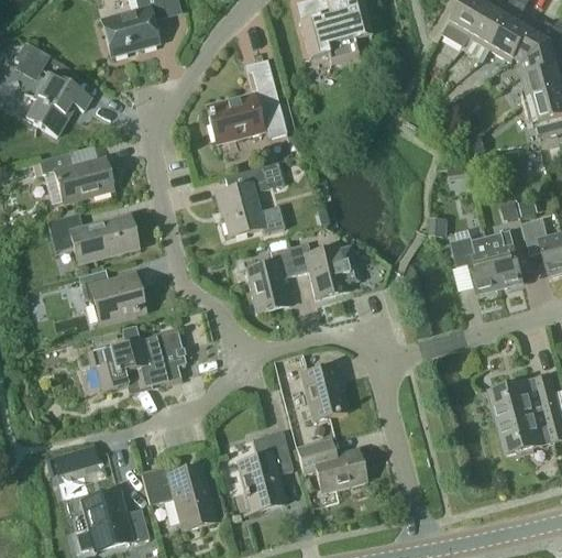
[(166,17),(162,0),(128,0),(131,11),(101,19),(111,55),(158,43),(153,20),(166,17)]
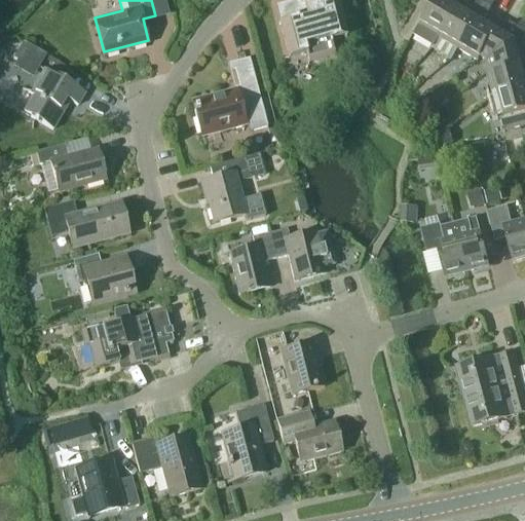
[(303,0),(307,13),(299,15),(298,13),(280,17),(290,53),(306,49),(309,60),(335,52),(331,36),(348,32),(339,0),(303,0)]
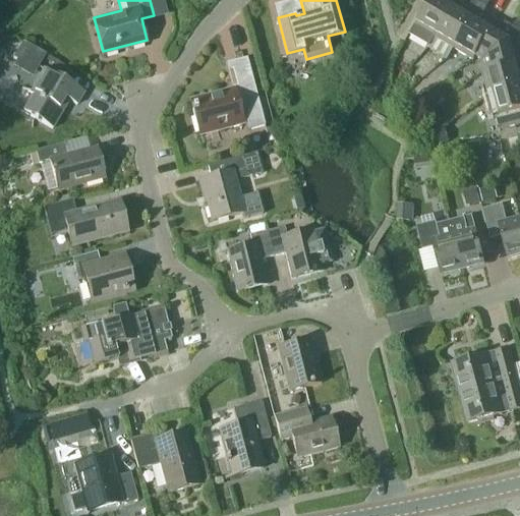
[(435,34),(453,3),(448,0),(427,0),(409,31),(429,42),(435,33),(435,34)]
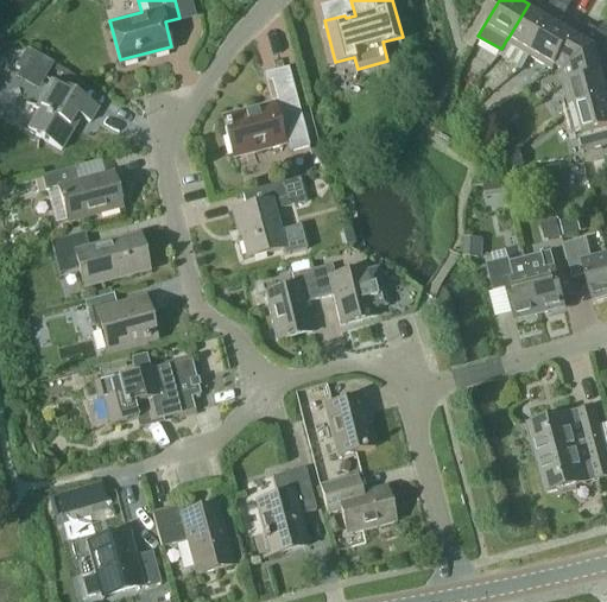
[(507,39),(530,52),(561,0),(550,0),(543,12),(529,4),(507,39)]
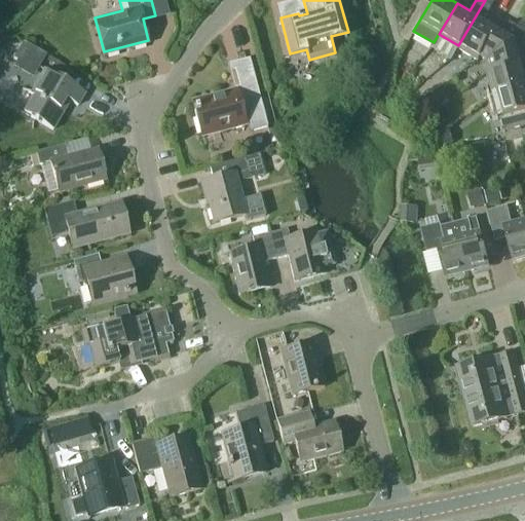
[(480,52),(495,26),(483,19),(494,0),(485,0),(458,45),(479,57),(481,53),(480,52)]
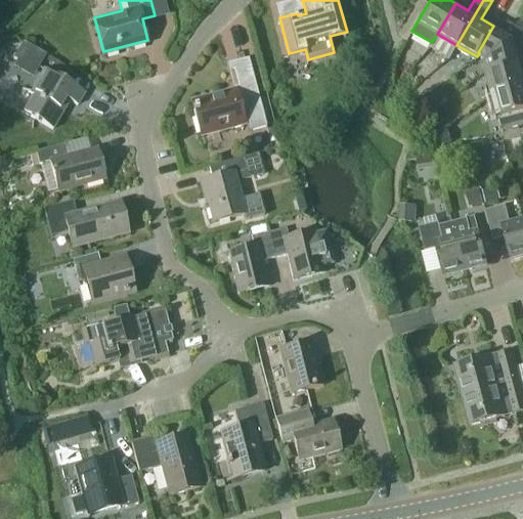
[(502,30),(493,26),(478,52),(479,53),(486,57),(489,69),(489,70),(520,61),(515,44),(521,42),(522,39),(522,26),(508,18),(502,30)]
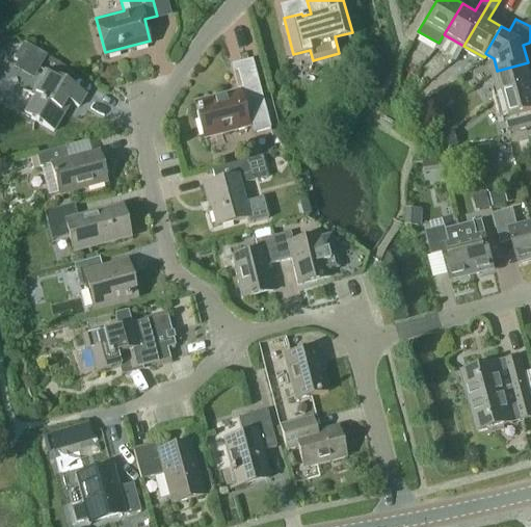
[(34,75),(48,52),(31,43),(28,41),(15,63),(34,75)]
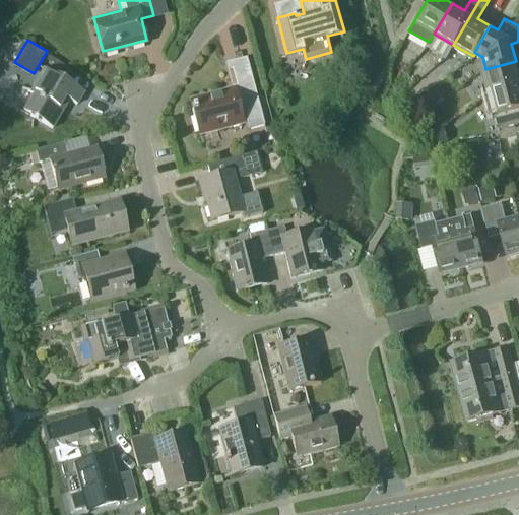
[(481,69),(488,91),(518,82),(518,70),(516,61),(485,69),(485,68),(481,69)]
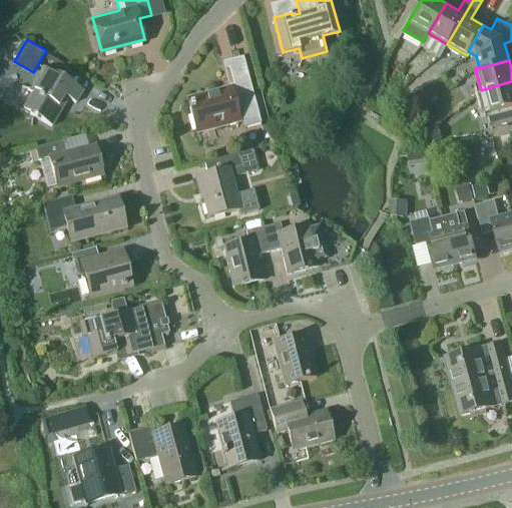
[(83,87),(44,64),(30,87),(34,89),(24,106),(52,123),(68,95),(76,99),(83,87)]
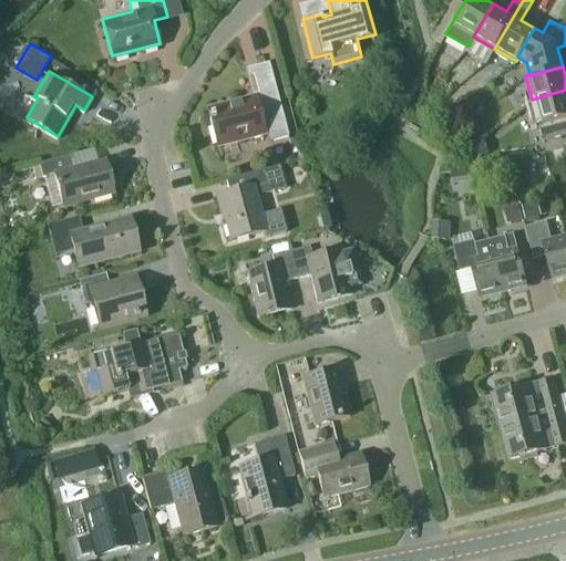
[(289,133),(277,87),(208,105),(217,142),(236,136),(237,139),(269,131),(271,138),(289,133)]
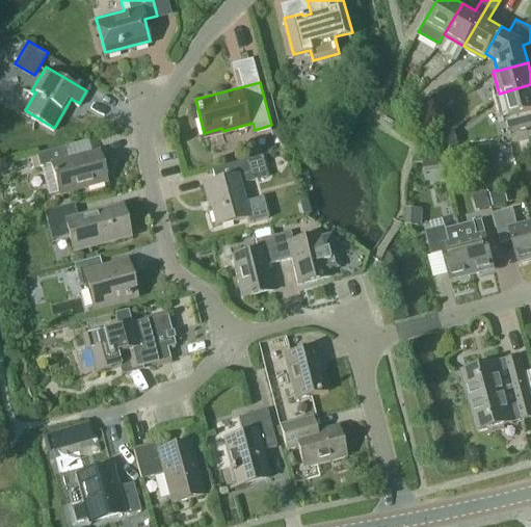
[(530,84),(499,94),(505,116),(509,129),(530,123),(530,84)]
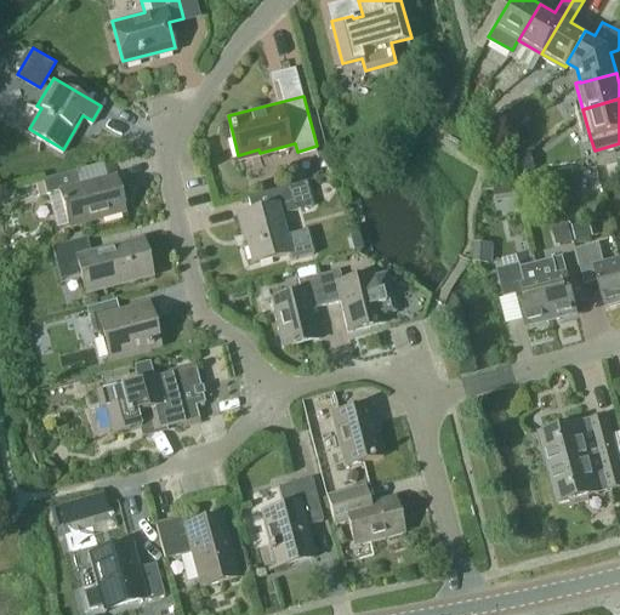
[(322,165),(333,161),(329,147),(318,151),(322,165)]
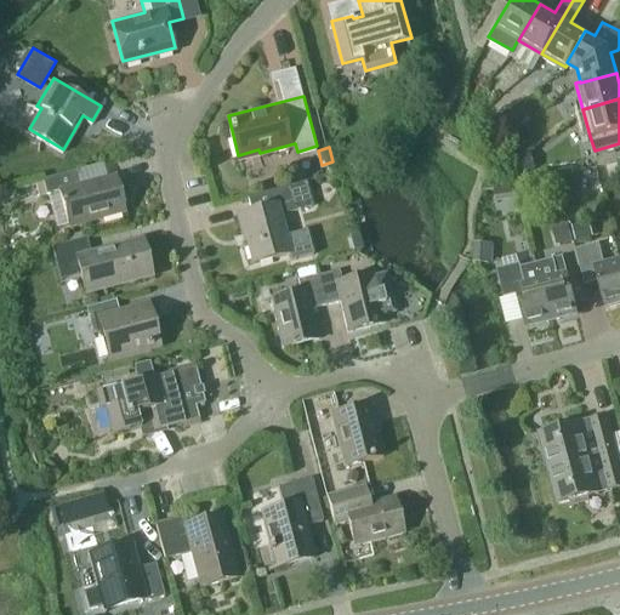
[(81,181),(78,166),(43,176),(47,191),(60,187),(69,223),(125,209),(115,172),(81,181)]
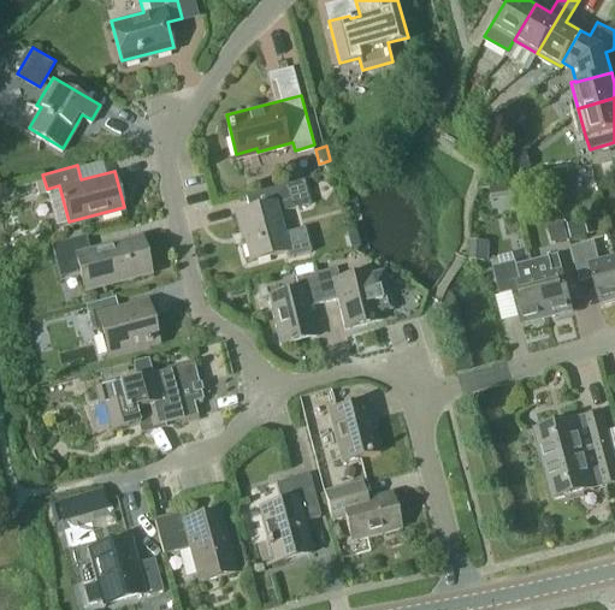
[(305,177),(246,191),(250,206),(236,209),(241,227),(243,227),(252,259),(287,249),(289,255),(311,249),(305,225),(284,231),(278,209),(311,201),(305,177)]
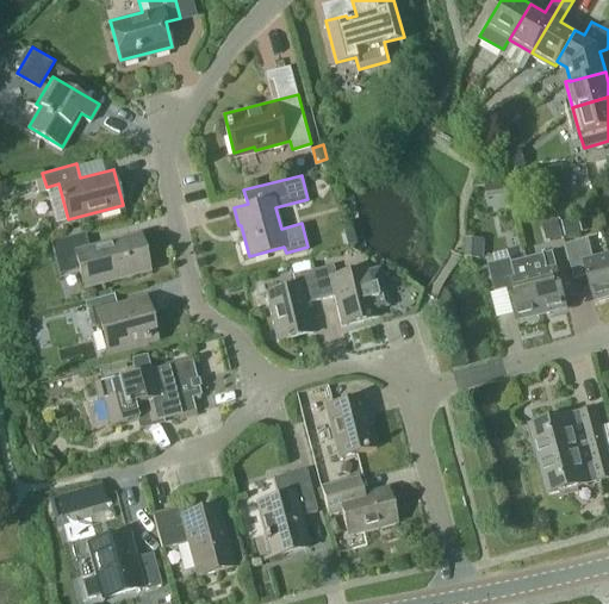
[(566,232),(584,228),(579,212),(563,217),(566,232)]
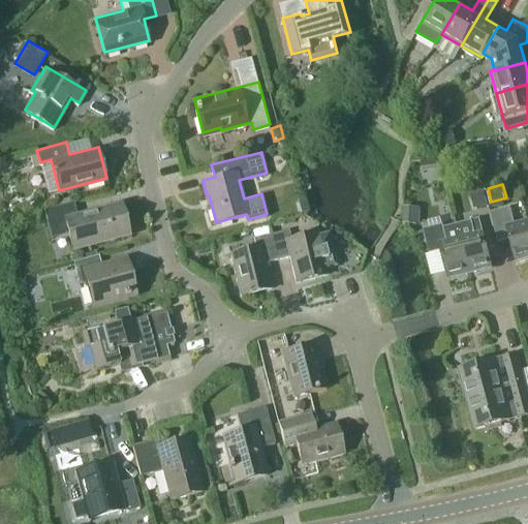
[(78,213),(73,199),(43,207),(51,232),(68,227),(73,246),(129,232),(121,202),(78,213)]
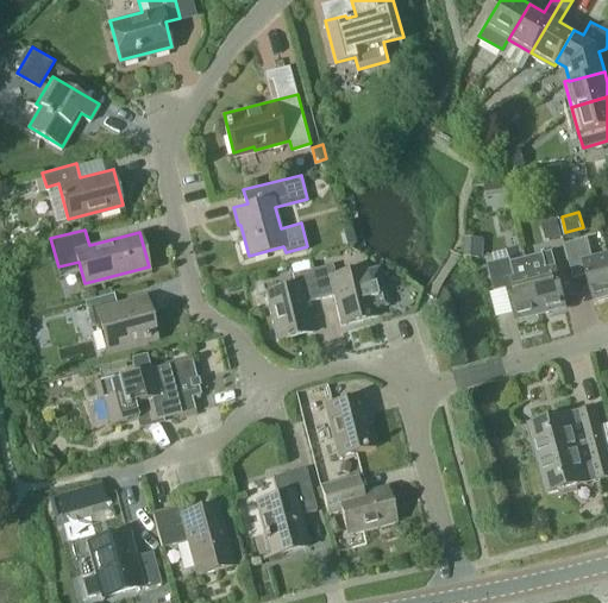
[(483,255),(486,234),(467,233),(465,253),(483,255)]
